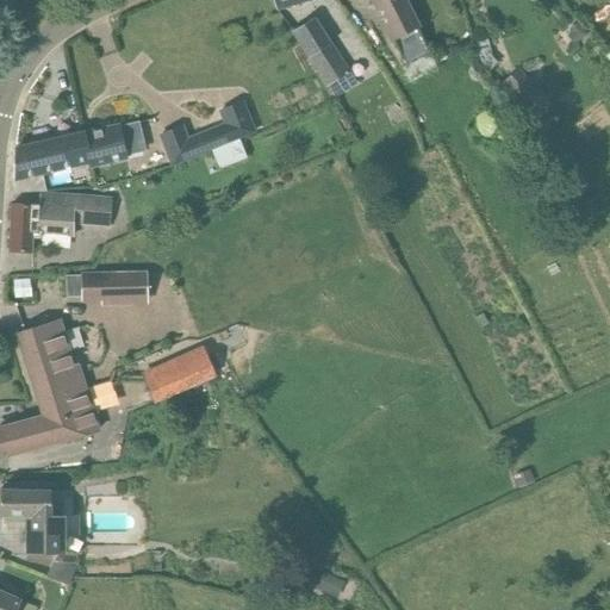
[(318,0),(273,0),(278,12),(318,0)]
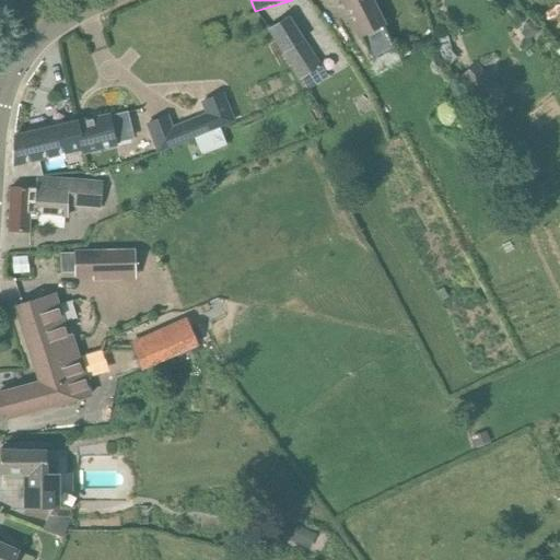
[(385,27),(387,26),(374,0),(339,0),(371,61),(395,49),(385,27)]
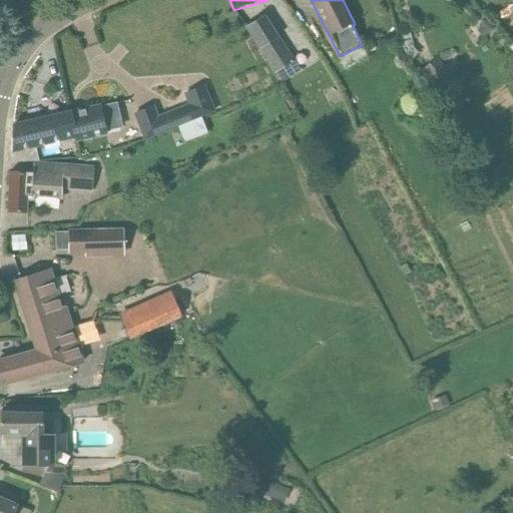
[(512,13),(512,12),(510,7),(500,12),(503,18),(512,13)]
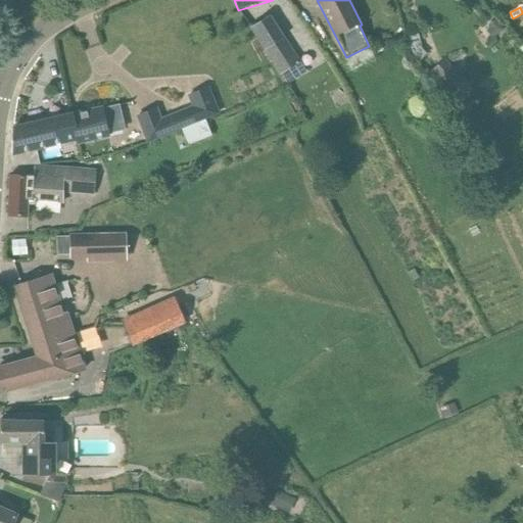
[(250,28),(264,51),(284,39),(270,15),(250,28)]
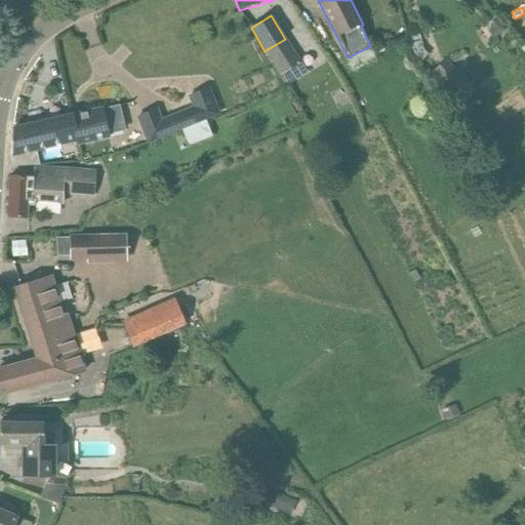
[(506,31),(497,21),(490,26),(492,30),(489,32),(494,39),(506,31)]
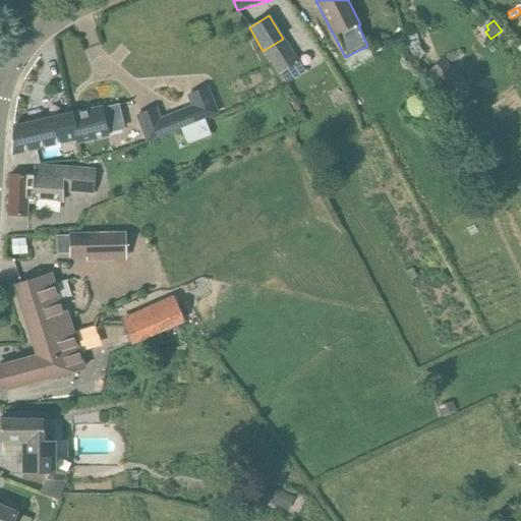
[(265,54),(278,75),(298,62),(285,42),(265,54)]
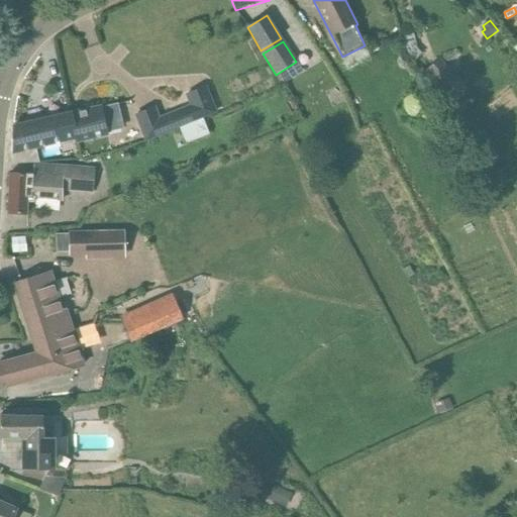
[(438,59),(425,72),(449,97),(462,85),(438,59)]
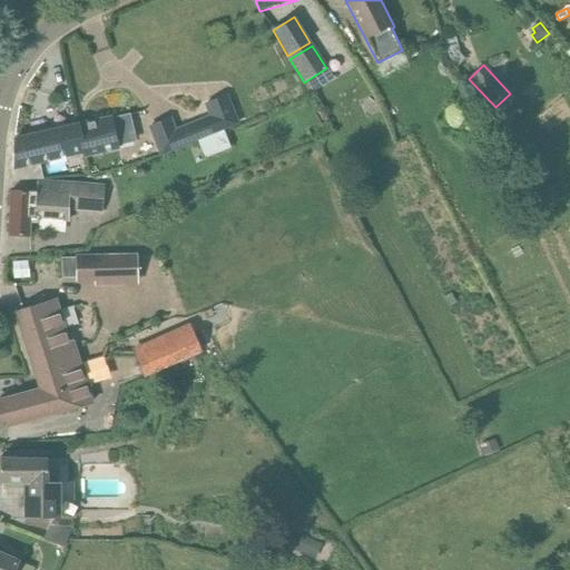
[(150,127),(161,155),(197,140),(197,141),(210,136),(224,130),(239,125),(228,96),(204,105),(209,118),(175,131),(169,119),(150,127)]
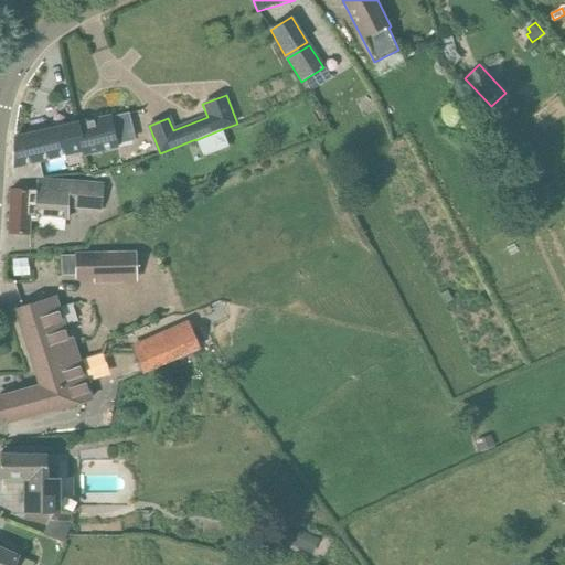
[(110,117),(77,125),(83,152),(84,158),(117,149),(110,117)]
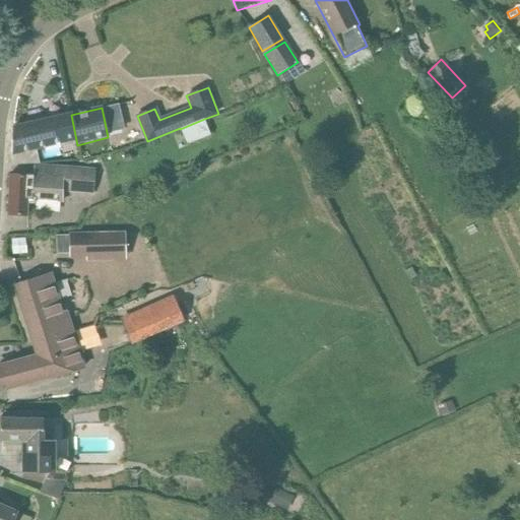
[(114,131),(125,128),(119,108),(109,111),(114,131)]
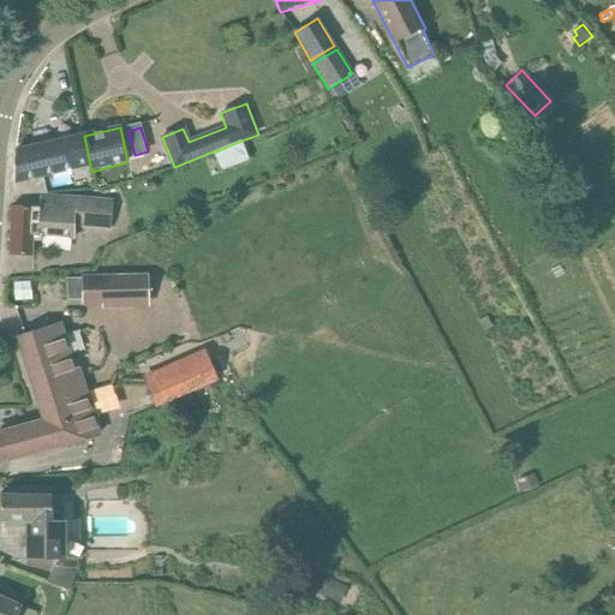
[(16,181),(15,195),(39,193),(47,193),(42,177),(90,166),(84,136),(16,151),(13,181),(16,181)]
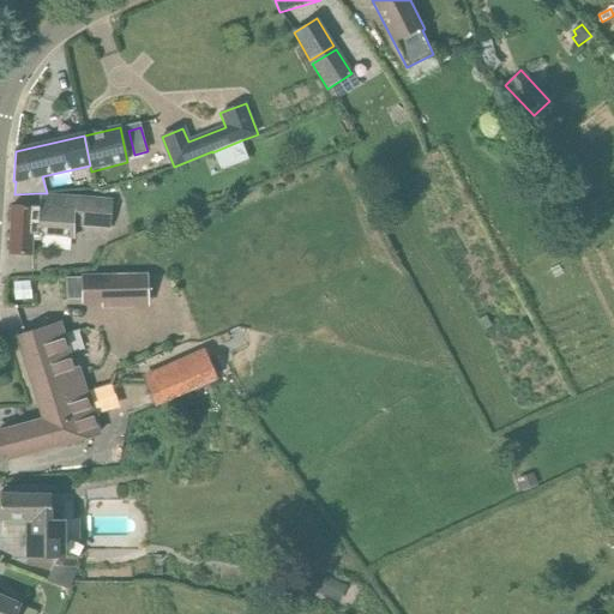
[(248,160),(241,140),(227,146),(212,152),(221,172),(248,160)]
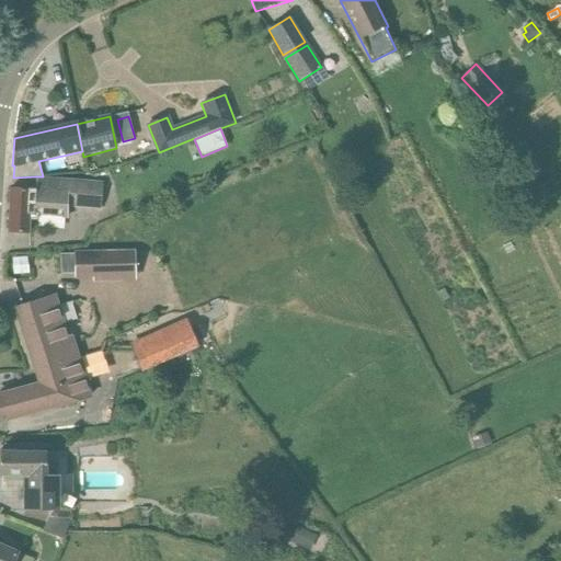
[(495,134),(493,135),(500,144),(507,138),(501,129),(495,134)]
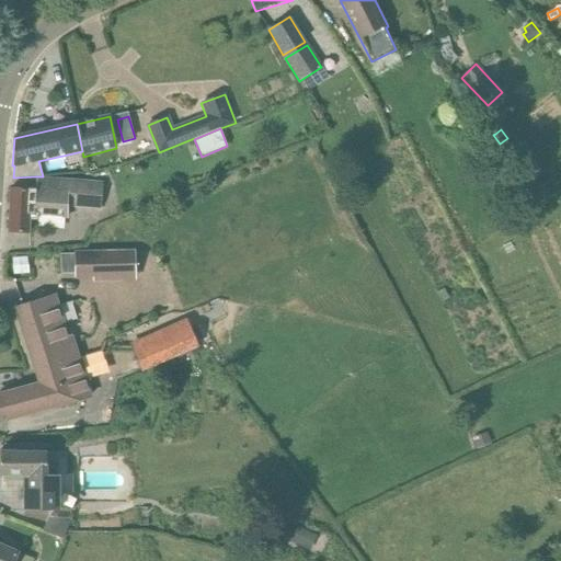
[(133,168),(135,175),(142,173),(140,165),(133,168)]
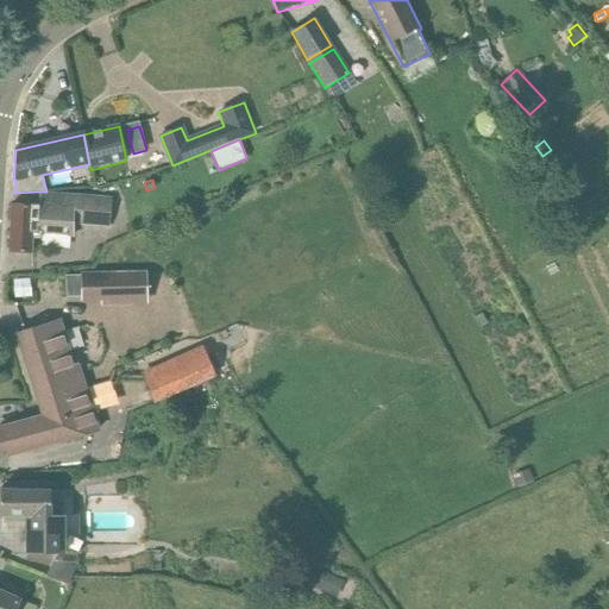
[(38,192),(38,206),(12,203),(10,252),(32,253),(33,239),(41,240),(42,233),(73,234),(74,226),(110,228),(112,198),(46,192),(38,192)]
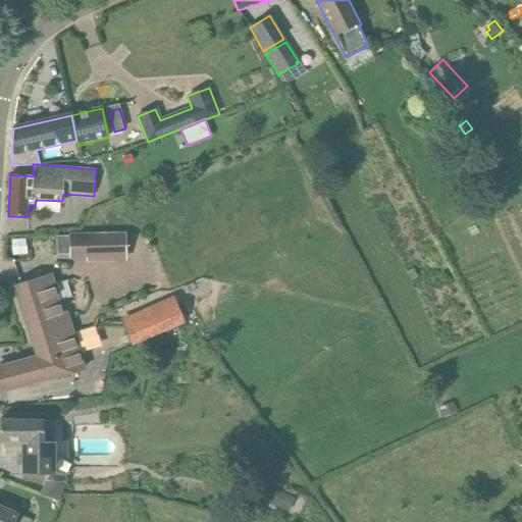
[(125,235),(87,236),(88,255),(125,255),(125,235)]
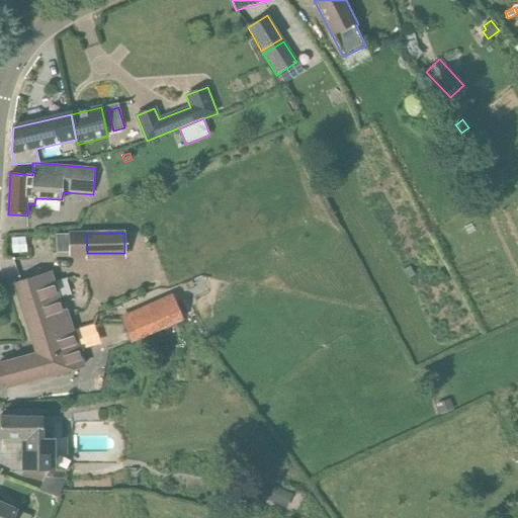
[(87,253),(86,234),(70,234),(70,253),(87,253)]
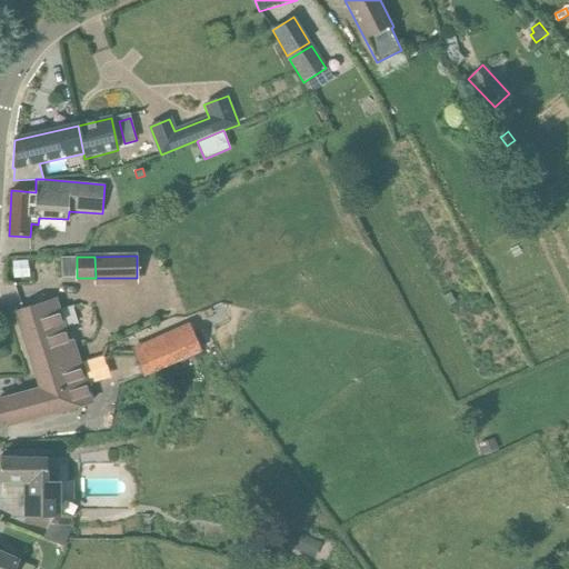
[(29,277),(28,260),(12,261),(15,278),(29,277)]
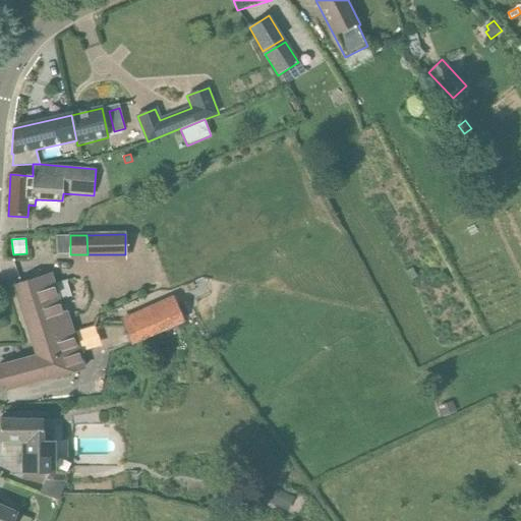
[(52,275),(14,287),(33,343),(74,332),(68,311),(64,313),(52,275)]
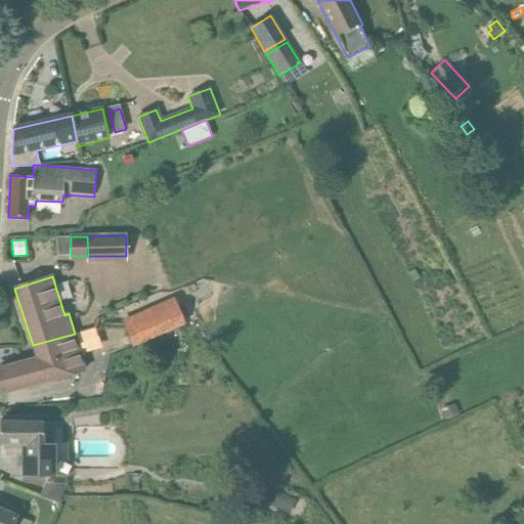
[(132,345),(147,339),(184,323),(173,299),(122,321),(132,345)]
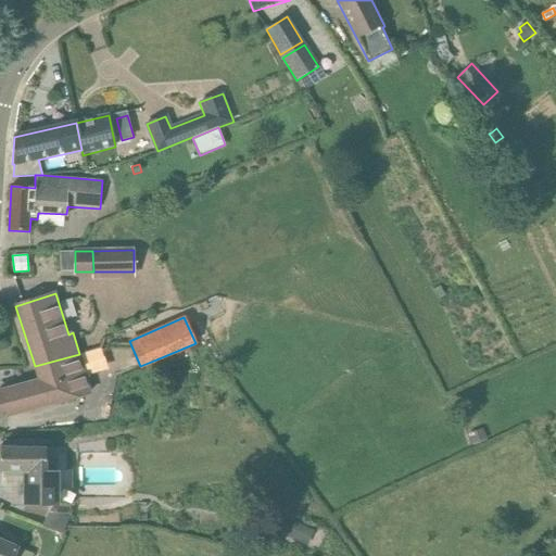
[(0,418),(90,393),(79,354),(35,366),(40,381),(0,391),(0,418)]
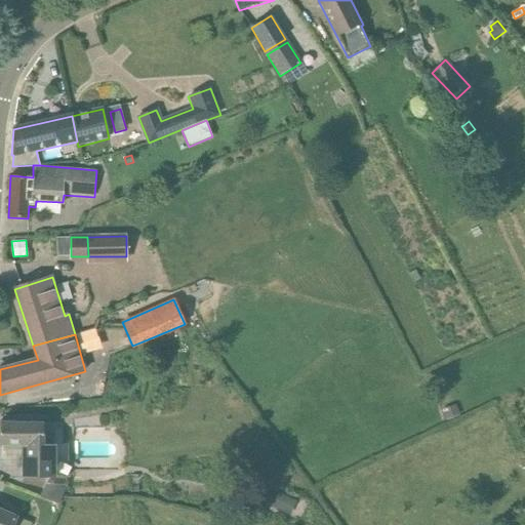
[(459,415),(456,405),(441,410),(445,420),(459,415)]
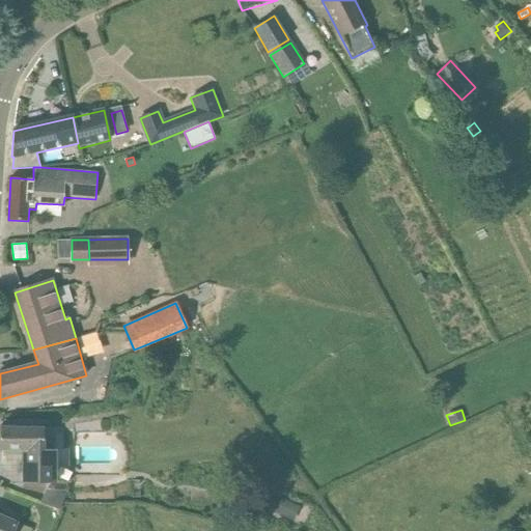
[(0,428),(1,450),(22,449),(23,449),(24,481),(68,480),(70,447),(55,447),(54,425),(44,425),(0,426),(0,428)]
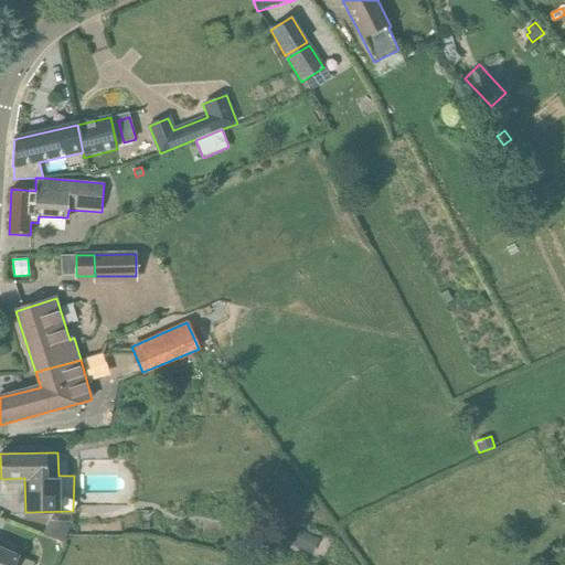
[(50,521),(43,534),(63,541),(72,521),(50,521)]
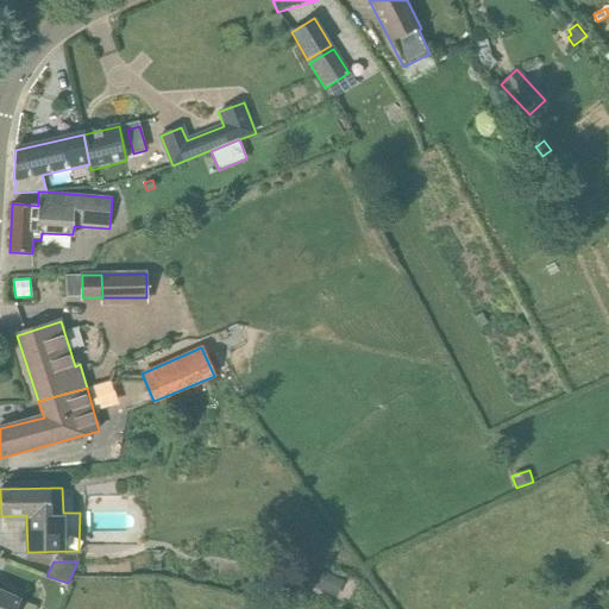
[(315,588),(332,596),(340,579),(322,571),(315,588)]
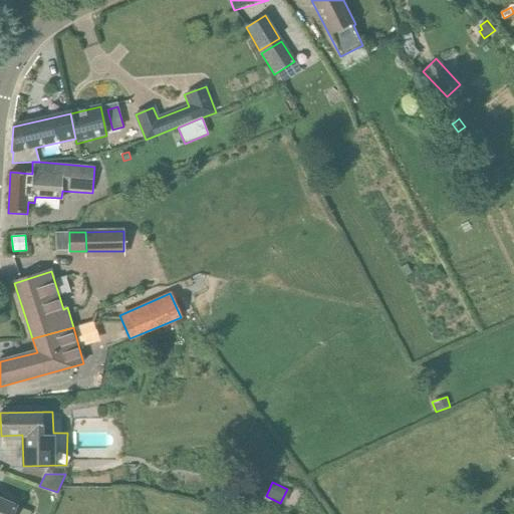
[(0,513),(13,513),(17,505),(0,498),(0,513)]
